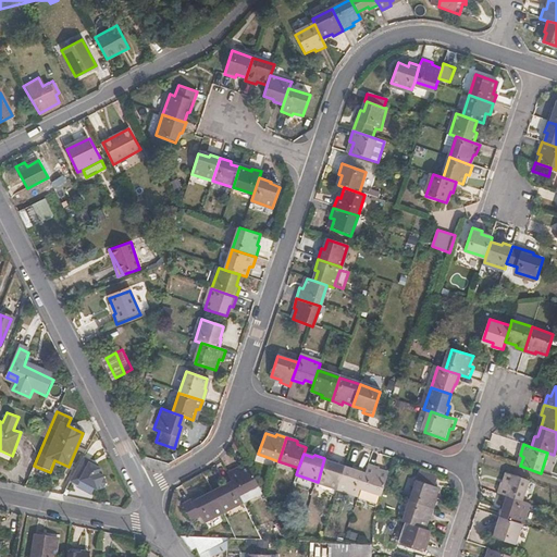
[(96,465),(82,457),(70,481),(76,484),(79,480),(97,490),(98,487),(103,487),(106,482),(104,479),(102,478),(103,477),(97,473),(100,469),(95,466),(96,465)]
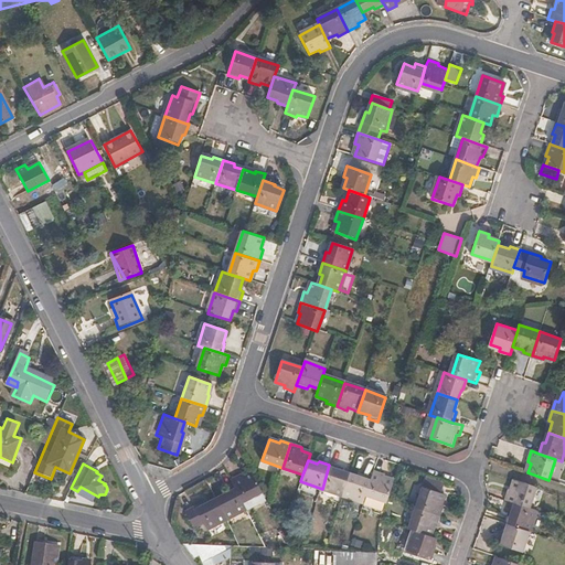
[(340,469),(329,465),(322,489),(343,496),(350,476),(339,471),(340,469)]
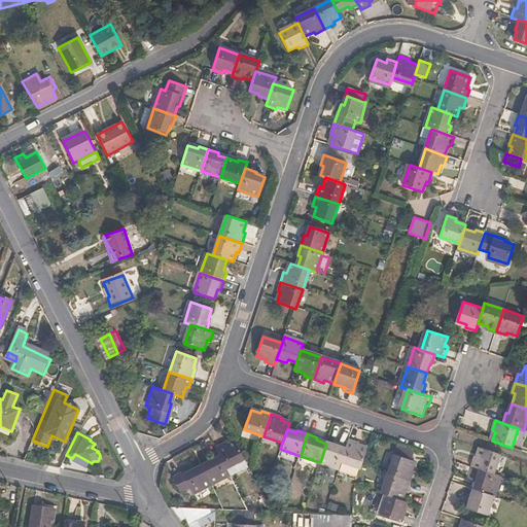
[(361,470),(362,466),(367,450),(357,447),(358,444),(349,440),(346,447),(341,463),(361,470)]
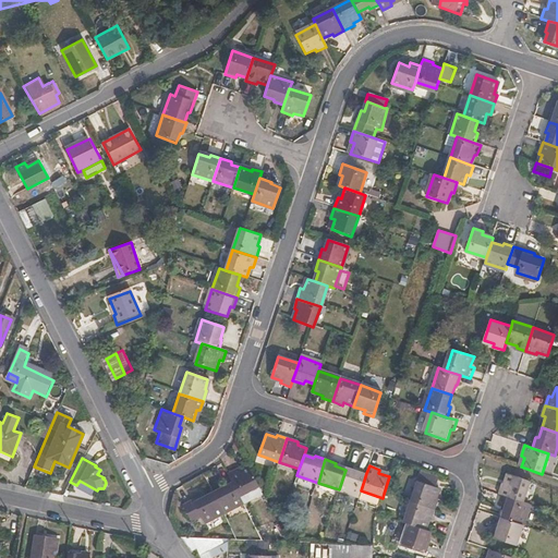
[(263,494),(250,466),(240,472),(238,469),(229,474),(232,480),(243,502),(244,504),(263,494)]
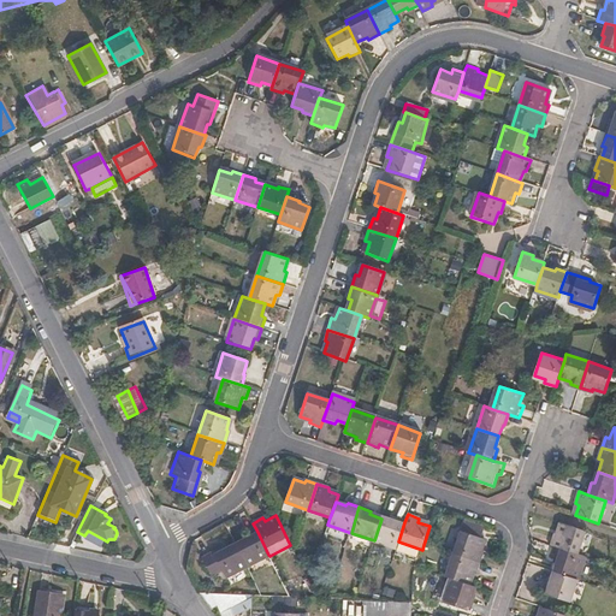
[(391,521),(381,519),(374,540),(396,548),(398,542),(404,522),(392,519),(391,521)]
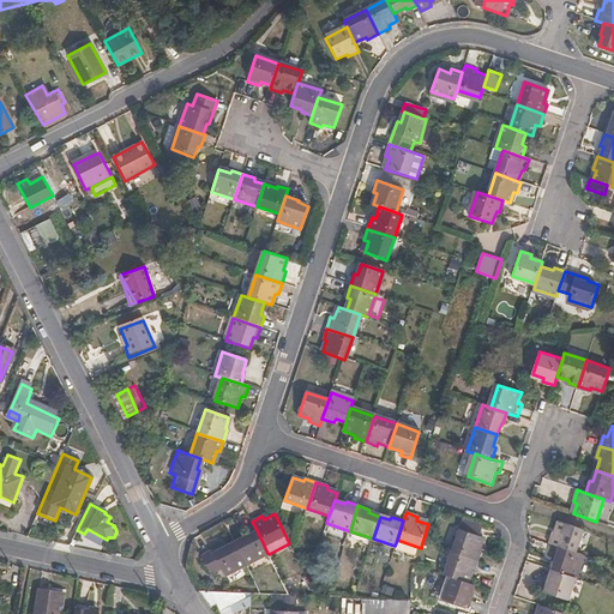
[(464,519),(461,530),(480,536),(483,525),(464,519)]
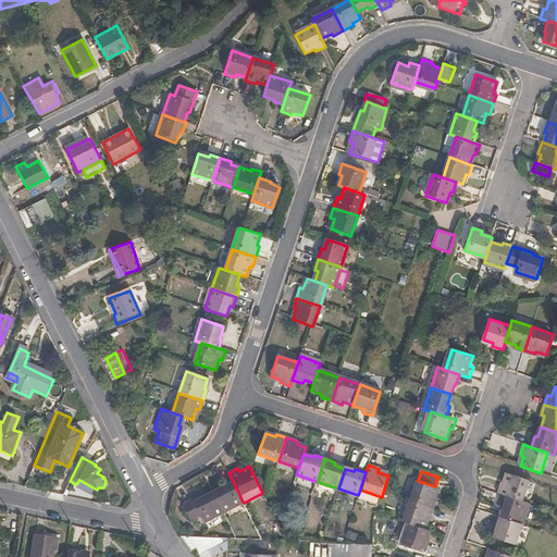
[(521,500),(528,480),(507,473),(504,483),(502,482),(498,493),(505,495),(521,500)]
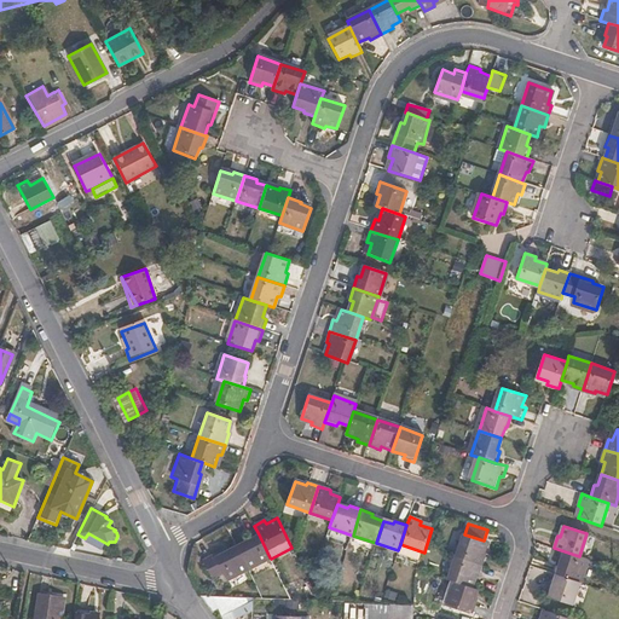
[(247,542),(237,547),(248,568),(270,557),(258,532),(246,538),(247,542)]
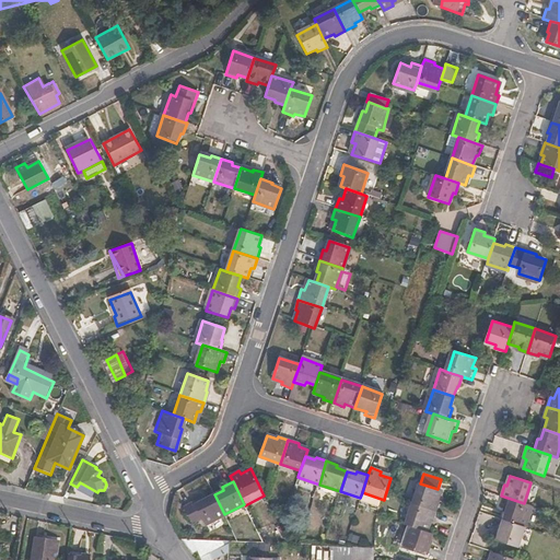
[(413,504),(436,512),(440,502),(436,500),(441,490),(438,489),(420,483),(413,504)]
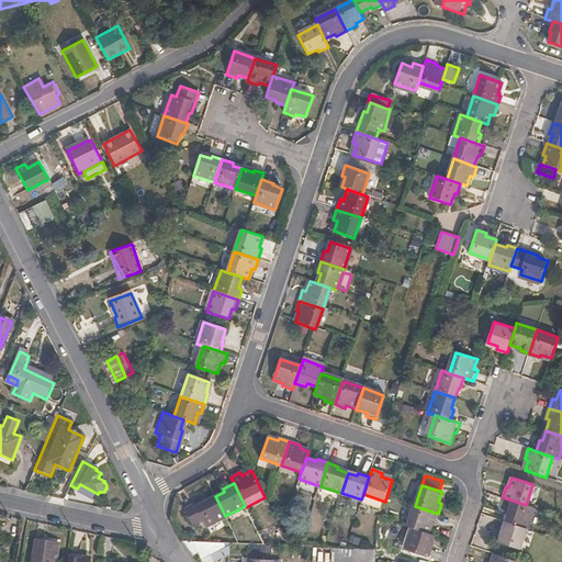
[(225,516),(215,496),(205,502),(204,498),(184,509),(193,527),(203,521),(206,526),(225,516)]
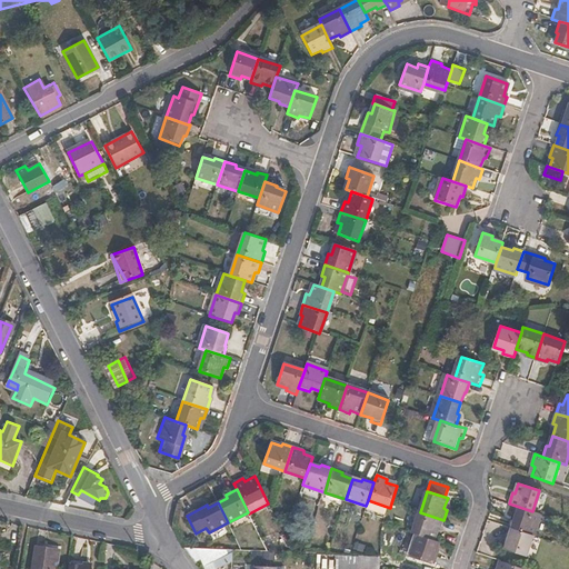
[(529,533),(532,535),(540,513),(532,511),(516,506),(512,517),(515,518),(511,528),(529,533)]
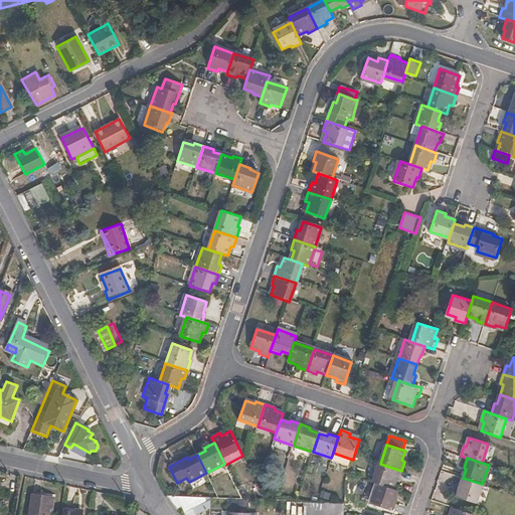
[(398,480),(401,471),(380,464),(374,483),(378,484),(392,489),(395,480),(398,480)]
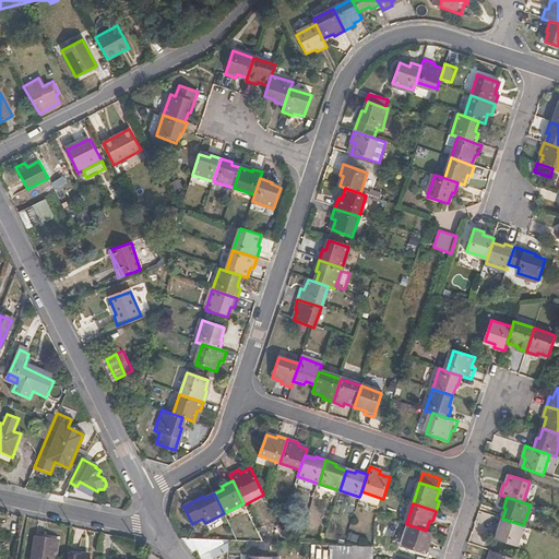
[(515,547),(523,525),(520,524),(502,519),(499,528),(497,528),(492,539),(515,547)]
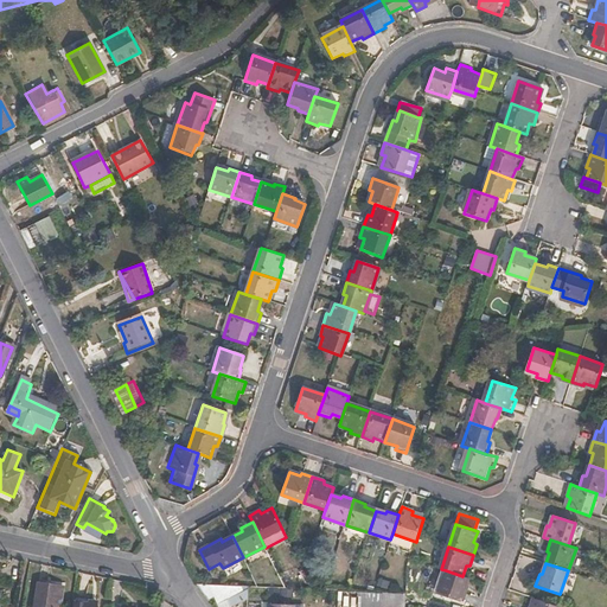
[(465,588),(468,577),(462,576),(446,570),(438,593),(464,601),(467,589),(465,588)]
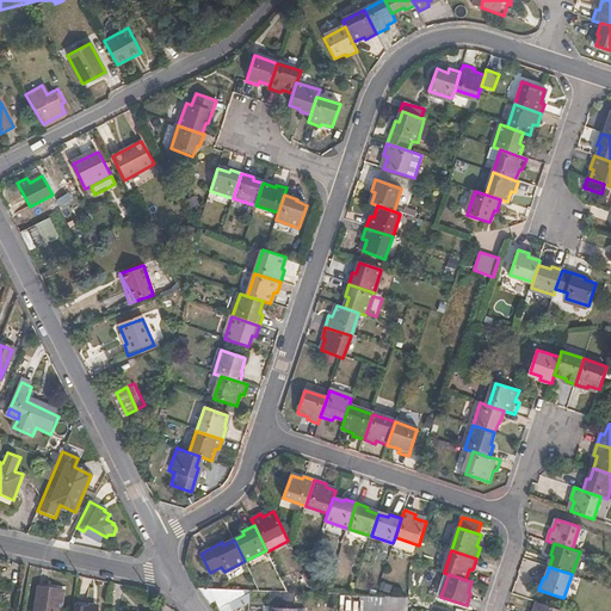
[(57,610),(59,610),(61,591),(39,588),(37,610),(57,610)]
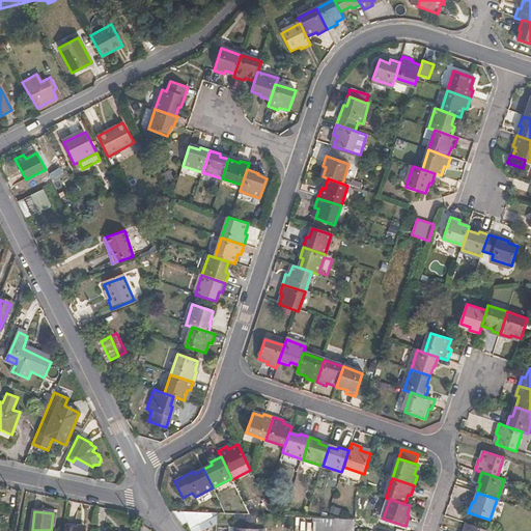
[(333,530),(333,519),(306,518),(295,516),(294,530),(333,530)]
